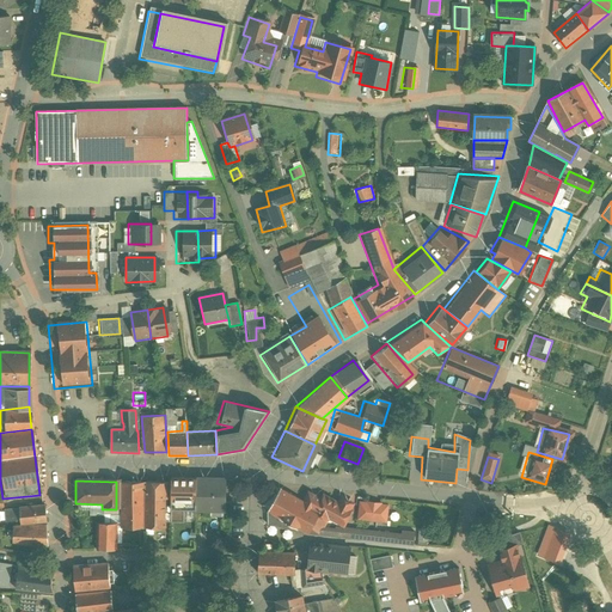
[(142,482),(120,482),(118,527),(141,527),(142,482)]
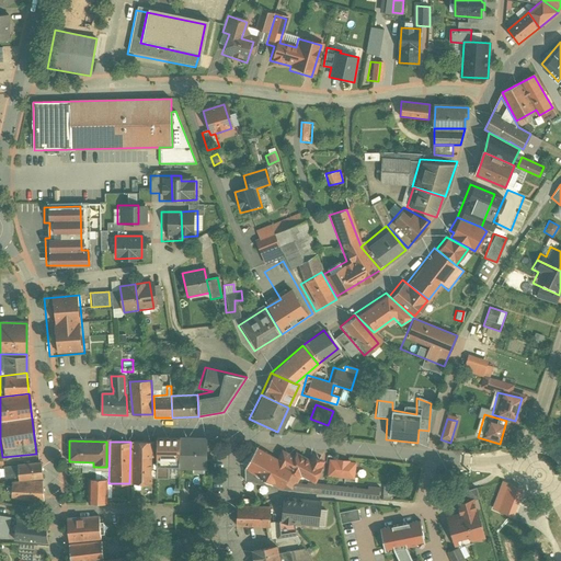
[(155,443),(130,442),(129,483),(153,484),(155,443)]
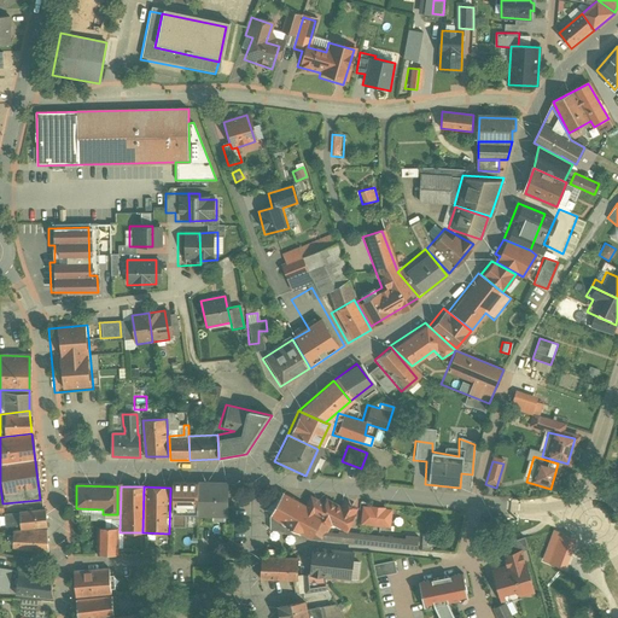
[(196,488),(170,488),(169,526),(178,526),(179,516),(194,516),(196,488)]
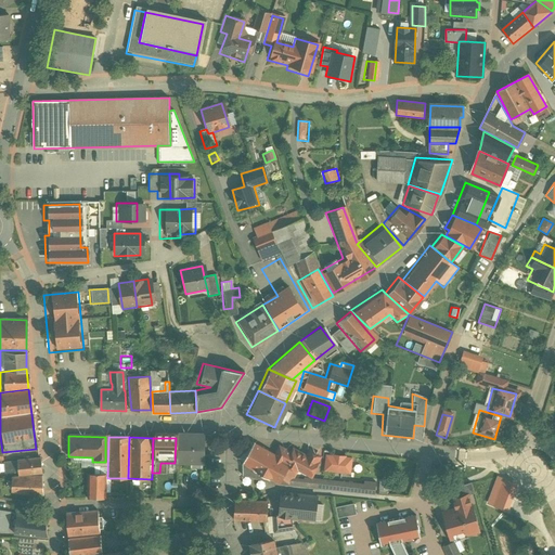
[(199,438),(176,438),(175,463),(199,463),(199,438)]
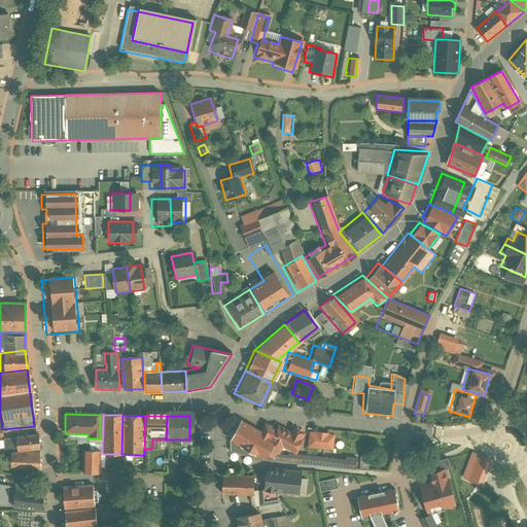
[(257,430),(240,421),(229,441),(262,459),(274,441),(294,452),(306,430),(295,424),(292,431),(275,422),(272,428),(262,422),(257,430)]
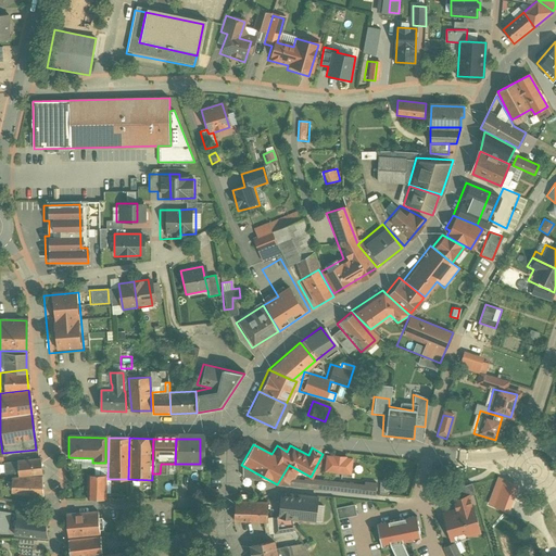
[(40,456),(12,459),(13,477),(42,478),(40,456)]
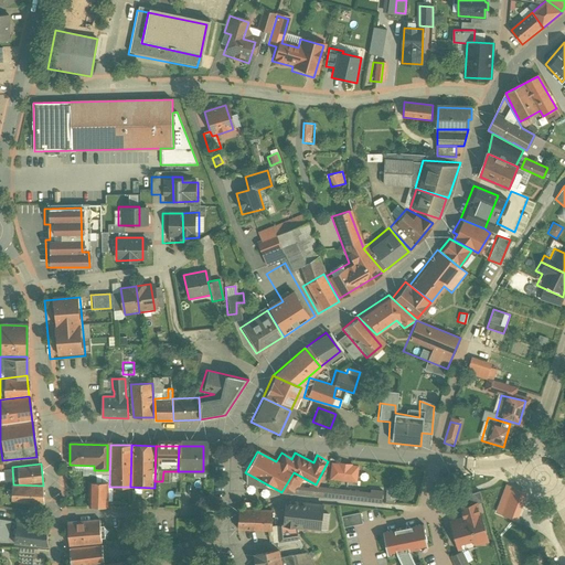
[(355,467),(331,464),(329,479),(353,482),(355,467)]
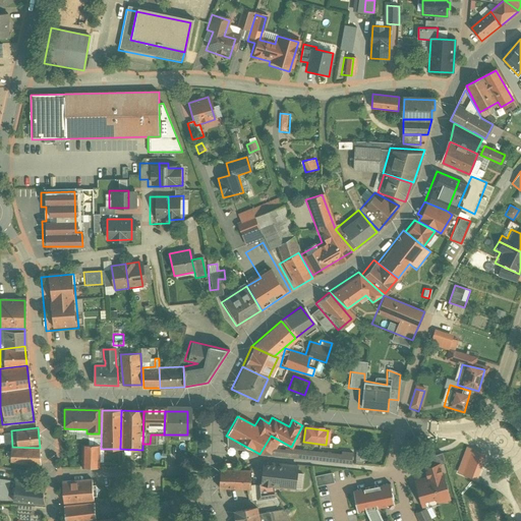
[(99,445),(80,444),(79,467),(98,468),(99,445)]
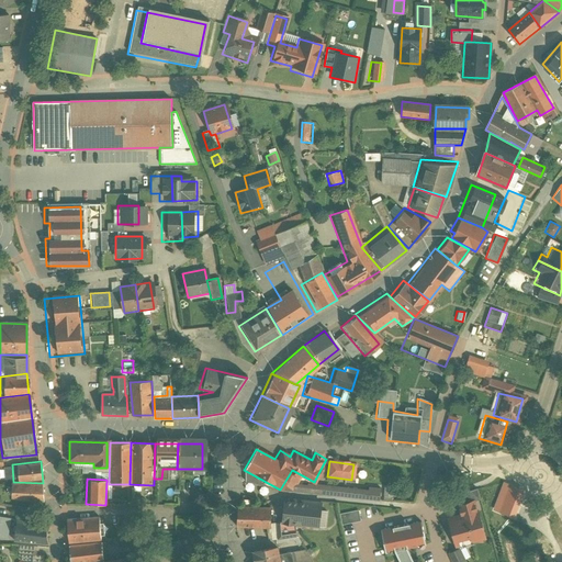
[(8,482),(8,502),(42,503),(43,483),(13,482),(8,482)]
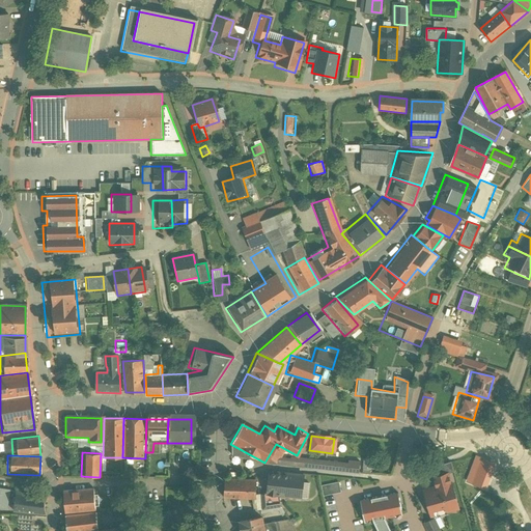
[(356,464),(278,455),(277,465),(355,473),(356,464)]
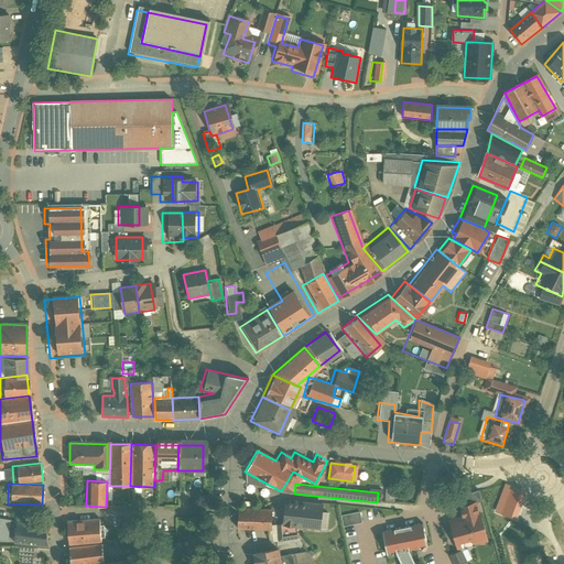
[(503,484),(492,511),(513,520),(524,491),(503,484)]
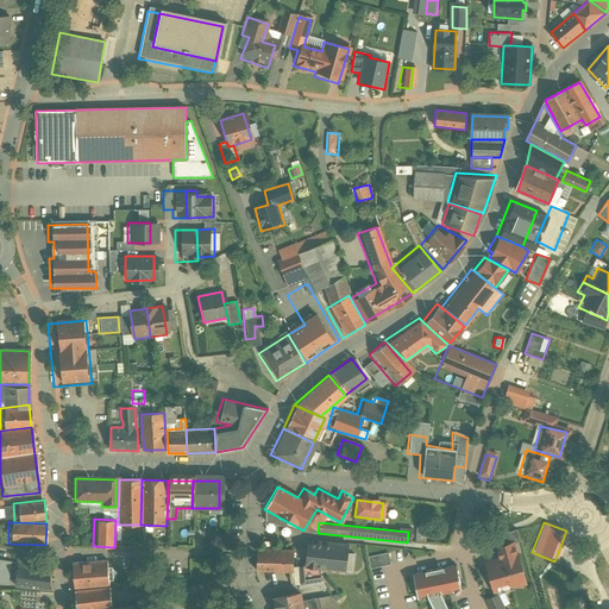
[(415,538),(426,538),(426,527),(415,527),(415,538)]
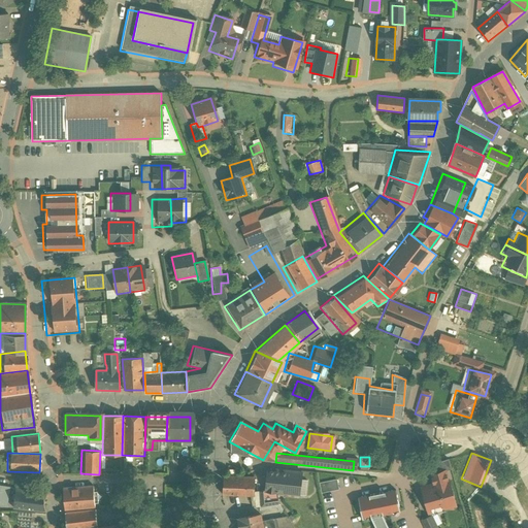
[(432,461),(433,470),(450,468),(449,460),(432,461)]
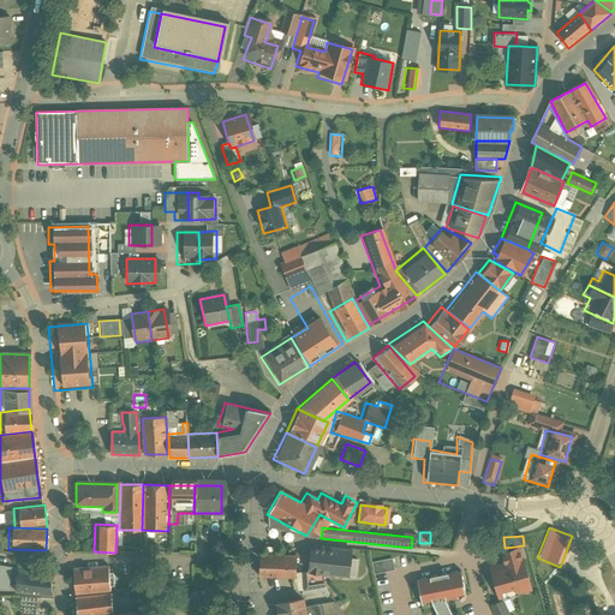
[(347,549),(309,545),(305,572),(344,575),(347,549)]
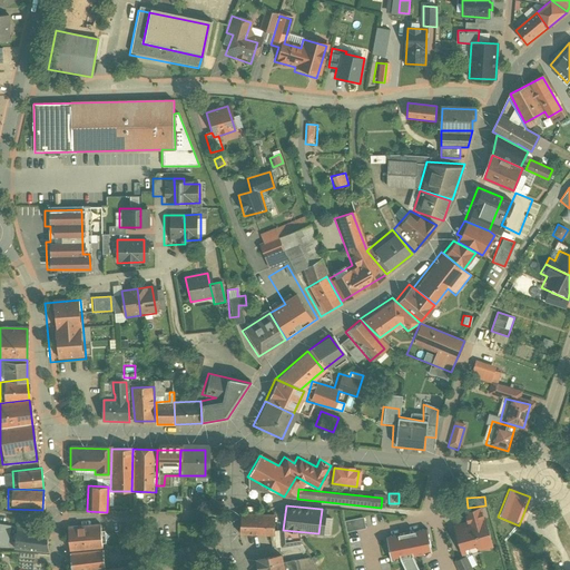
[(489,546),(480,508),(463,511),(467,524),(454,528),(460,552),(489,546)]
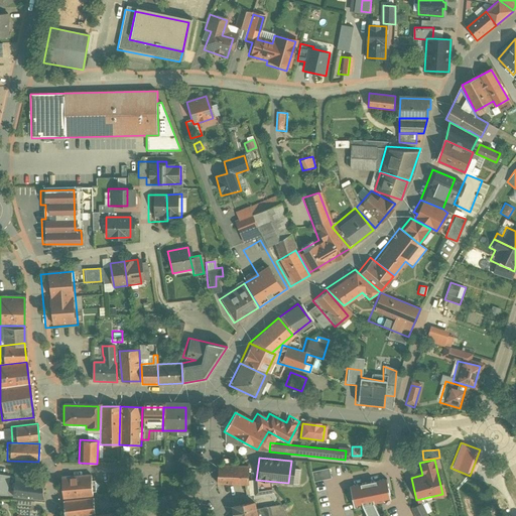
[(245,467),(216,467),(216,484),(245,484),(245,467)]
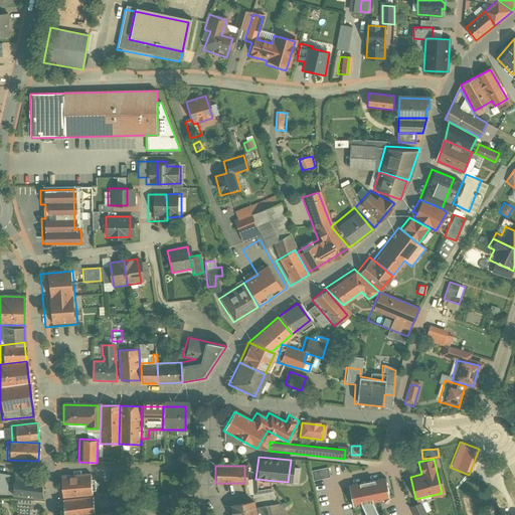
[(312,480),(329,477),(328,467),(310,470),(312,480)]
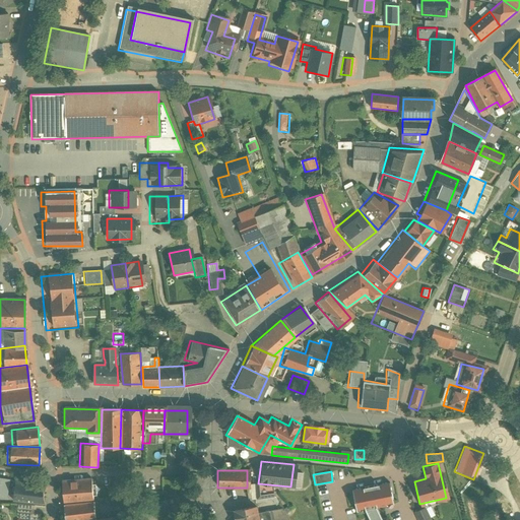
[(46,481),(10,478),(8,500),(44,504),(46,481)]
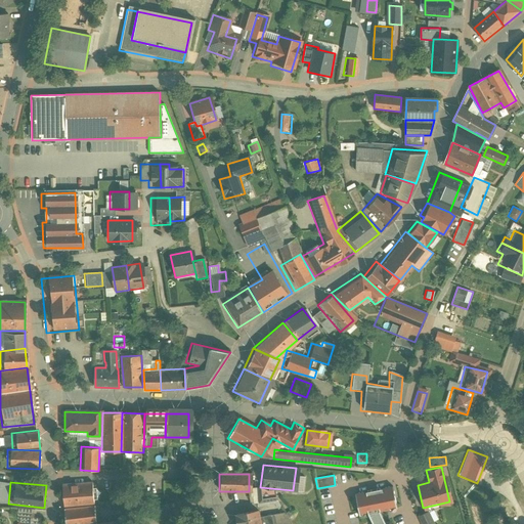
[(93,483),(62,485),(63,505),(94,503),(93,483)]
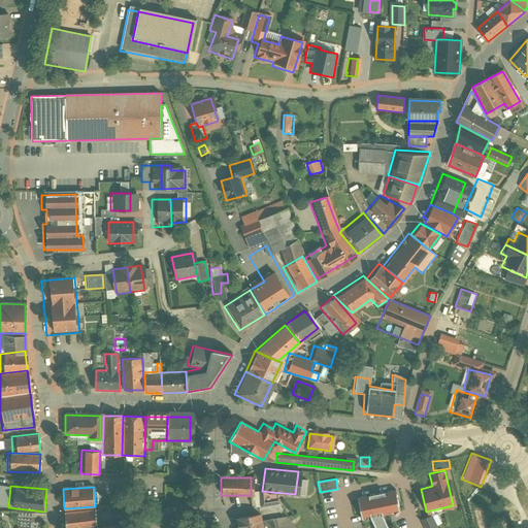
[(359,500),(363,521),(400,513),(395,492),(359,500)]
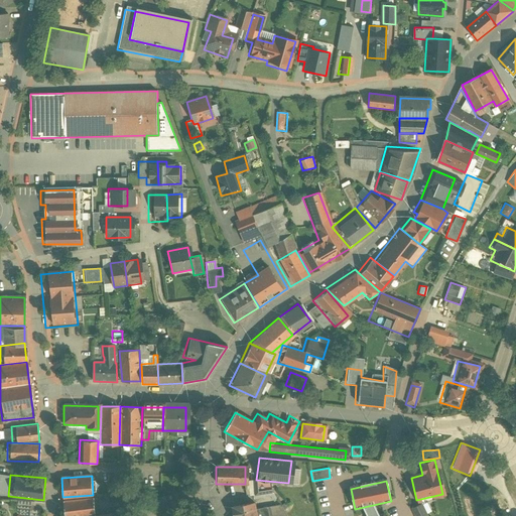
[(62,497),(63,515),(110,515),(111,512),(95,513),(93,495),(62,497)]
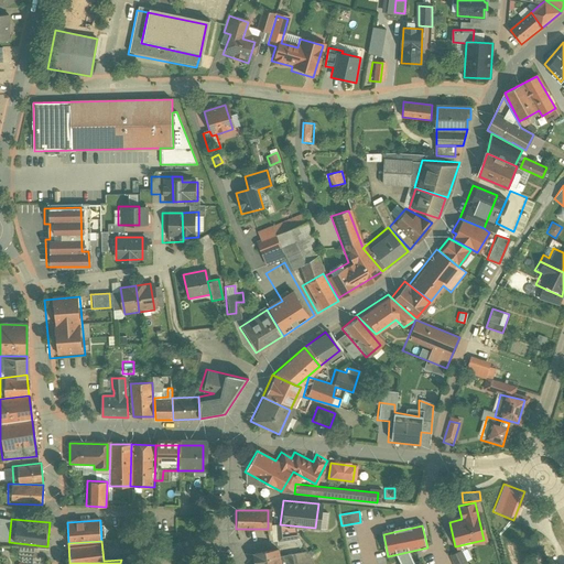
[(247,551),(249,563),(278,563),(274,545),(247,551)]
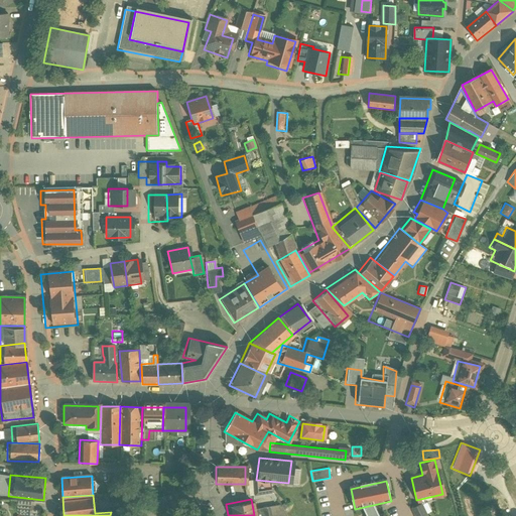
[(422,515),(417,506),(410,509),(413,515),(422,515)]
